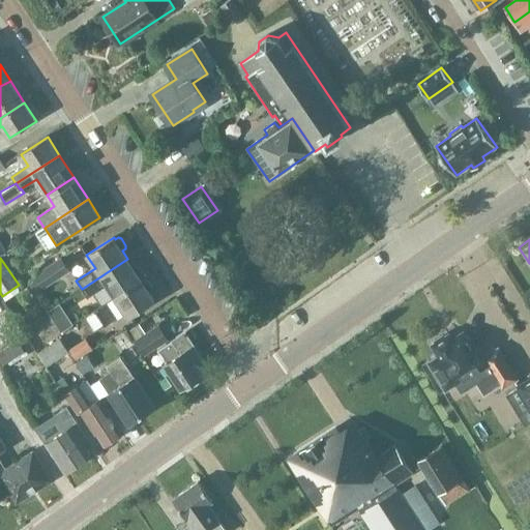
[(35,275),(32,286),(36,292),(43,288),(69,271),(61,259),(35,275)]
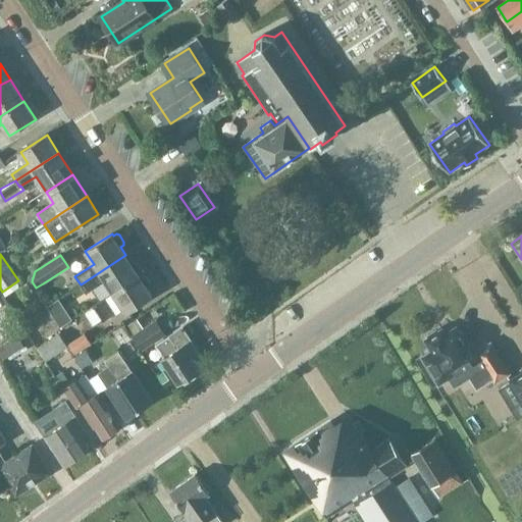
[(86,294),(104,281),(113,295),(140,276),(139,274),(142,273),(142,269),(138,263),(135,262),(132,264),(125,255),(81,284),(86,294)]
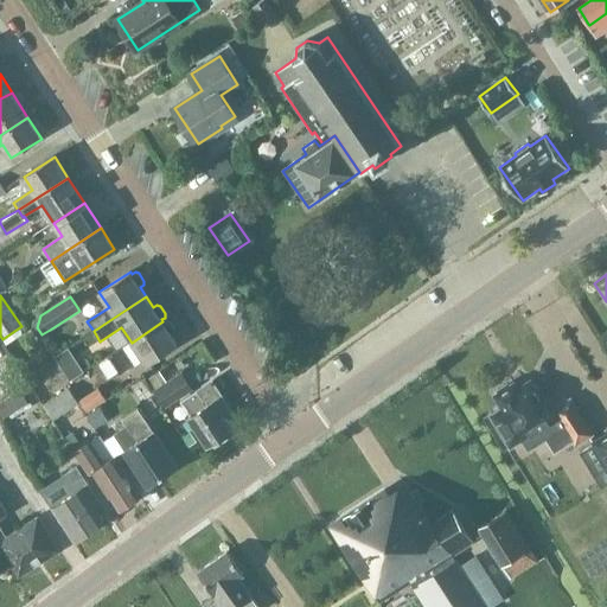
[(110,356),(120,371),(141,358),(147,365),(178,344),(172,336),(176,334),(176,330),(171,323),(167,321),(164,324),(163,321),(132,343),(110,356)]
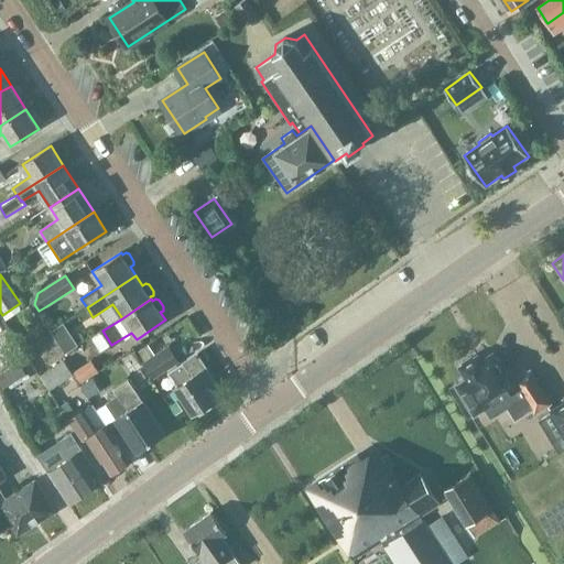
[(52,332),(66,354),(78,346),(64,323),(52,332)]
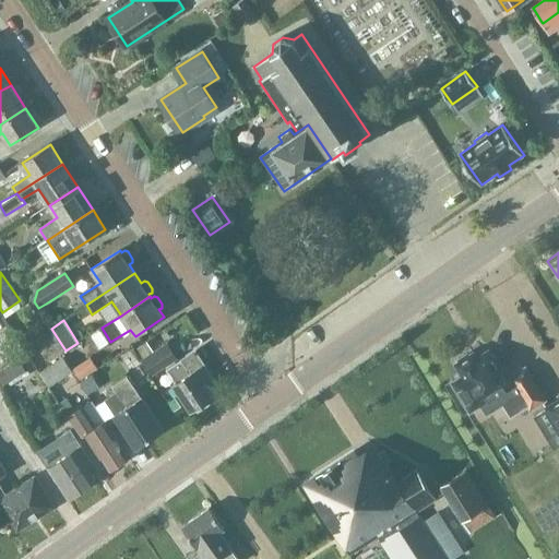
[(31,356),(50,385),(72,371),(52,342),(31,356)]
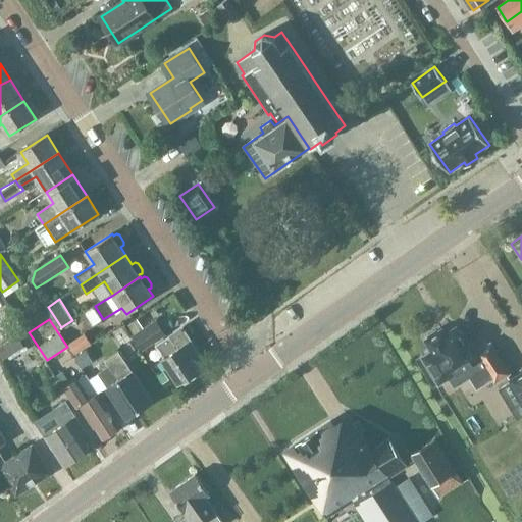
[(134,334),(143,349),(166,332),(157,319),(134,334)]
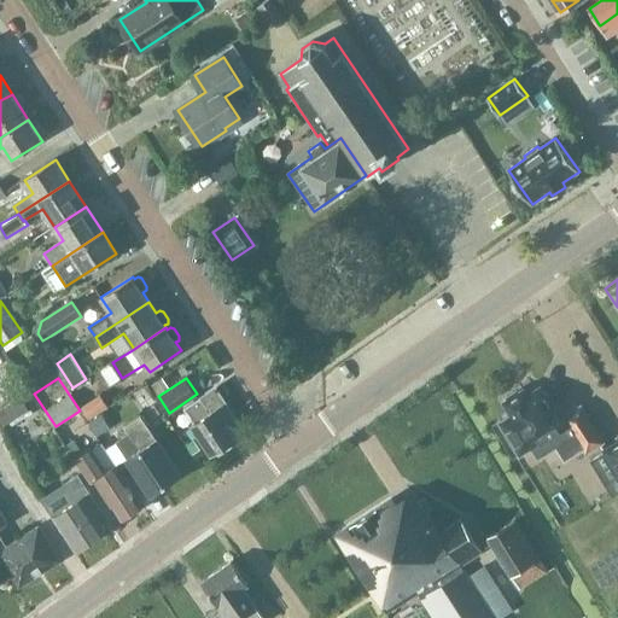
[(191,425),(210,454),(238,436),(227,418),(234,413),(219,389),(203,400),(202,396),(185,408),(194,423),(191,425)]
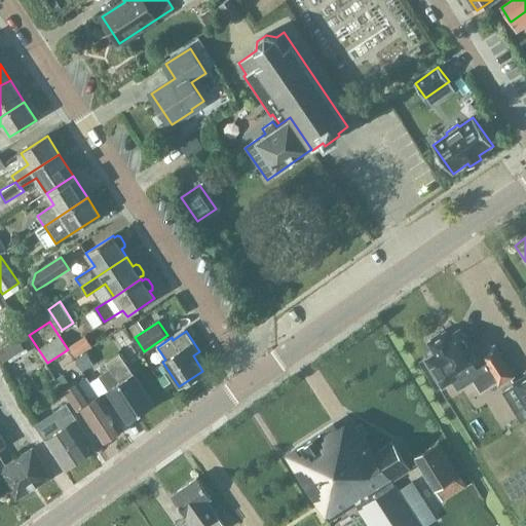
[(437,351),(426,359),(443,386),(453,380),(458,388),(474,379),(481,391),(496,382),(498,385),(515,376),(496,345),(481,354),(475,344),(472,346),(462,333),(452,339),(447,331),(443,334),(442,332),(433,337),(434,340),(430,342),(437,351)]
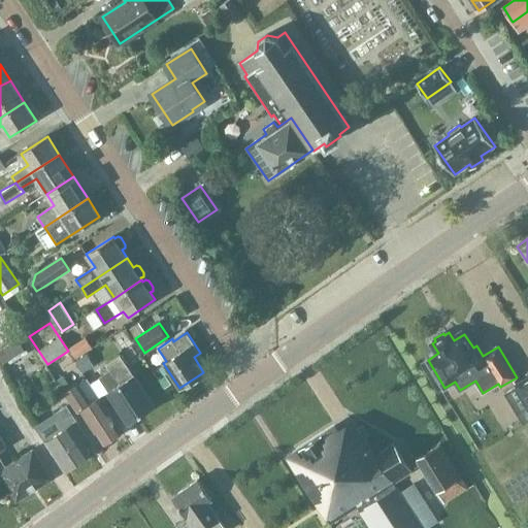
[(18,362),(35,351),(24,333),(6,344),(18,362)]
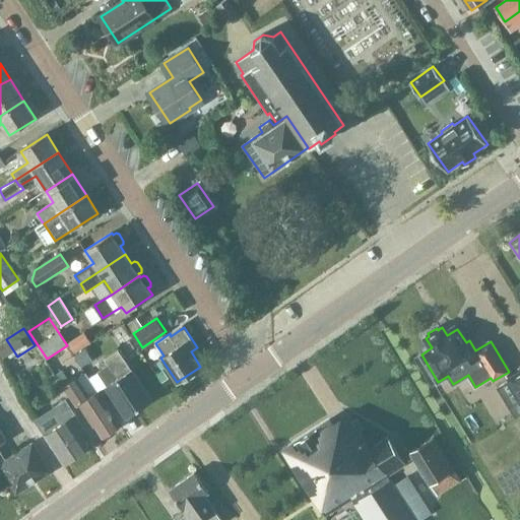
[(109,364),(98,372),(127,415),(150,399),(118,350),(106,359),(109,364)]
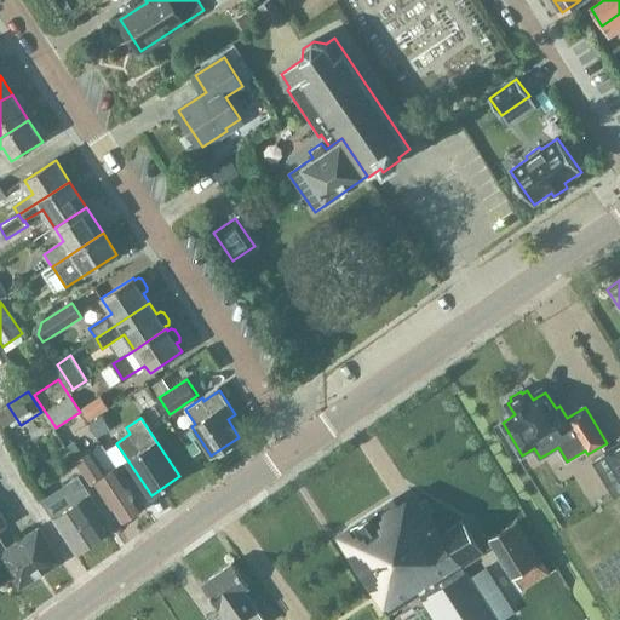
[(619,442),(606,452),(607,453),(619,475),(619,442)]
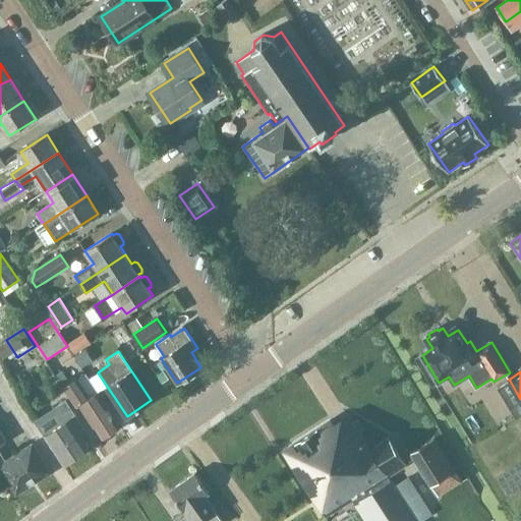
[(64,388),(76,407),(79,405),(102,438),(119,425),(84,373),(64,388)]
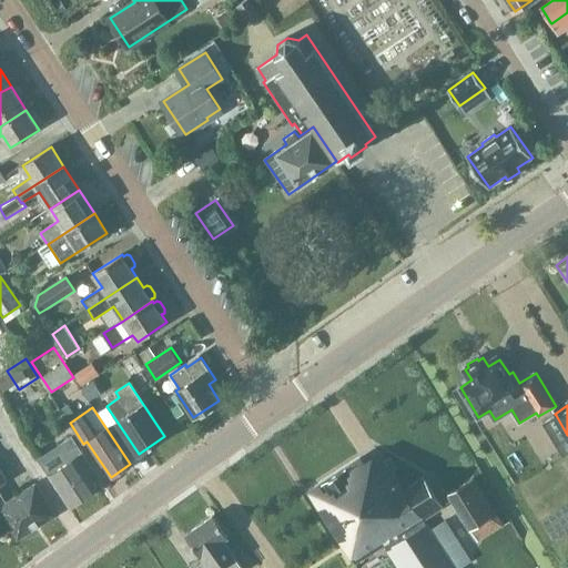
[(48,475),(69,506),(98,488),(90,477),(97,474),(72,438),(60,446),(69,460),(48,475)]
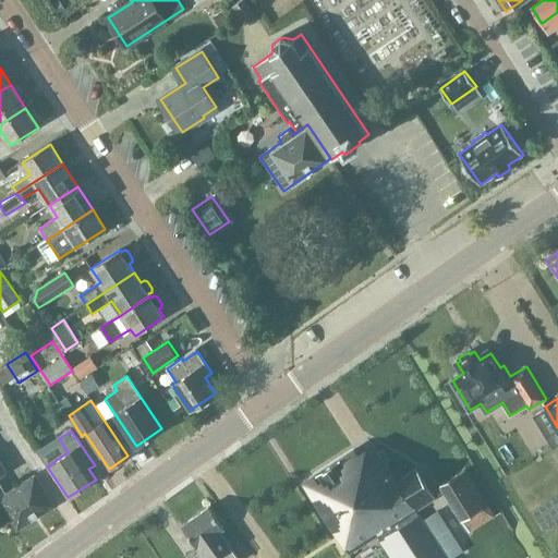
[(356,451),(305,484),(350,553),(379,534),(416,510),(435,498),(416,470),(398,482),(376,446),(360,456),(356,451)]
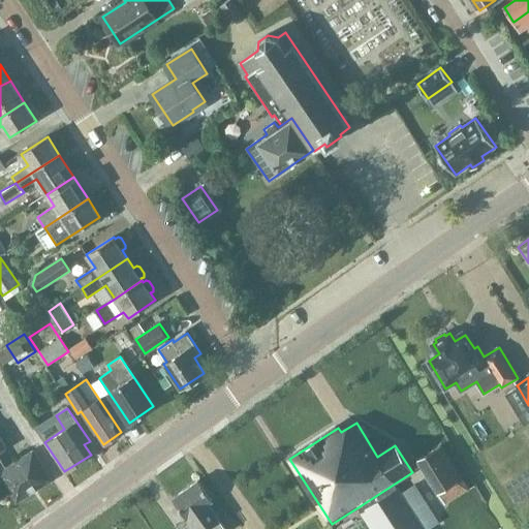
[(0,475),(17,502),(53,479),(34,449),(6,466),(0,457),(0,453),(7,448),(0,436),(0,475)]
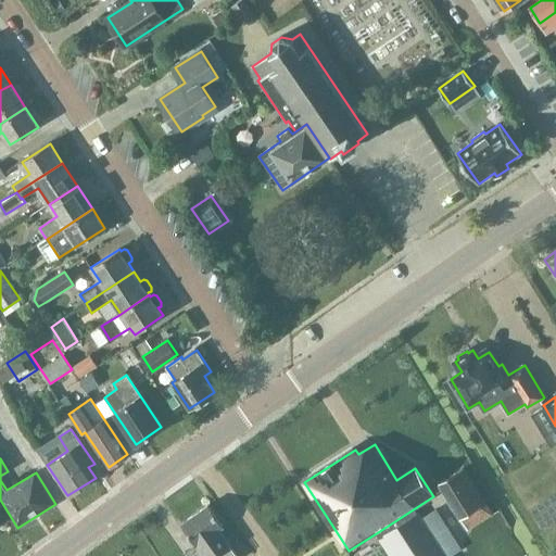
[(439,484),(460,519),(462,519),(469,530),(493,515),(464,469),(439,484)]
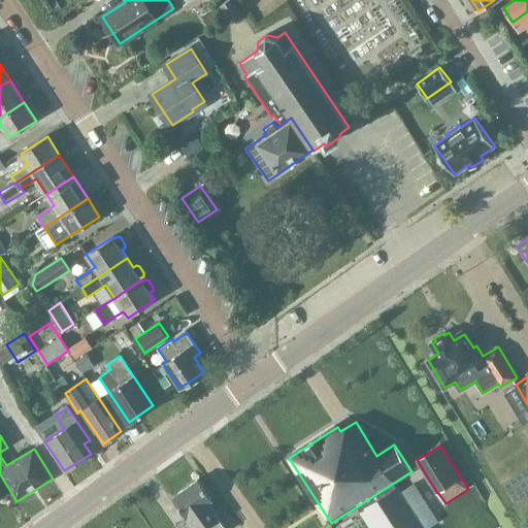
[(177,527),(228,527),(210,503),(215,500),(199,479),(173,497),(187,517),(175,524),(177,527)]
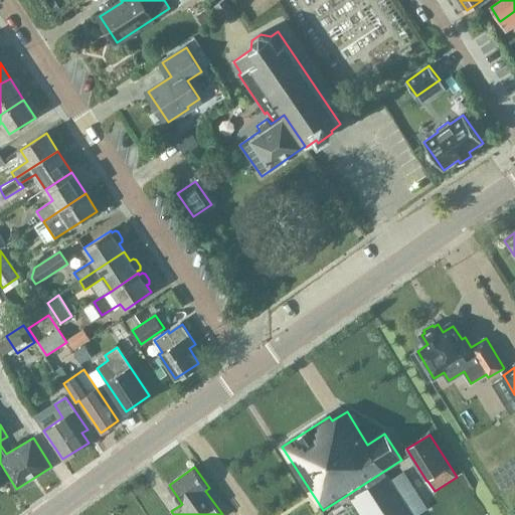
[(384,471),(350,493),(363,514),(411,514),(408,509),(390,481),(384,471)]
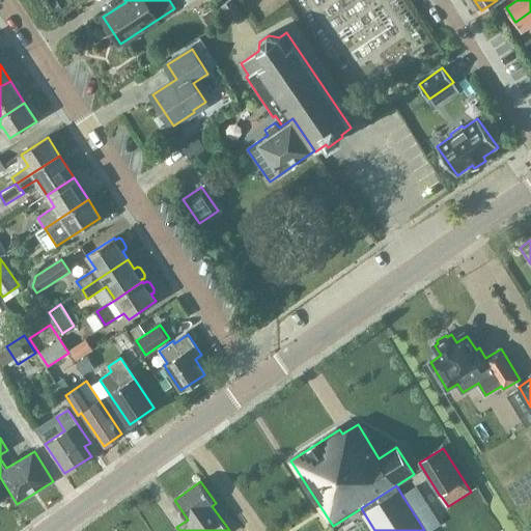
[(447,522),(451,530),(456,530),(466,526),(459,514),(447,522)]
